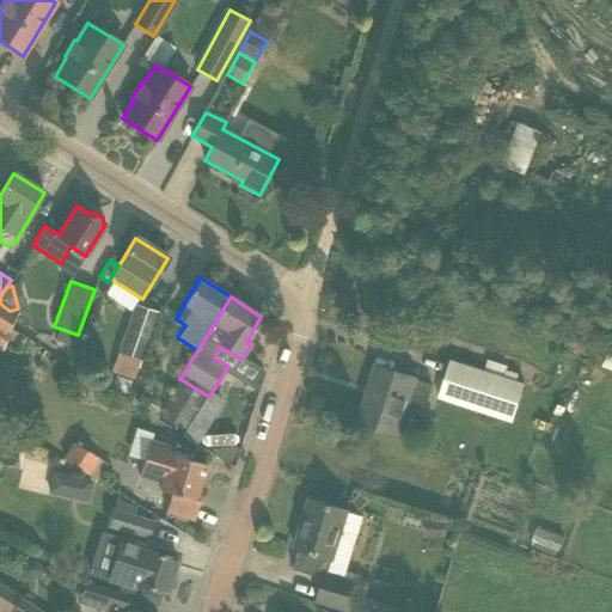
[(0,331),(5,335),(8,331),(18,316),(0,304),(0,331)]
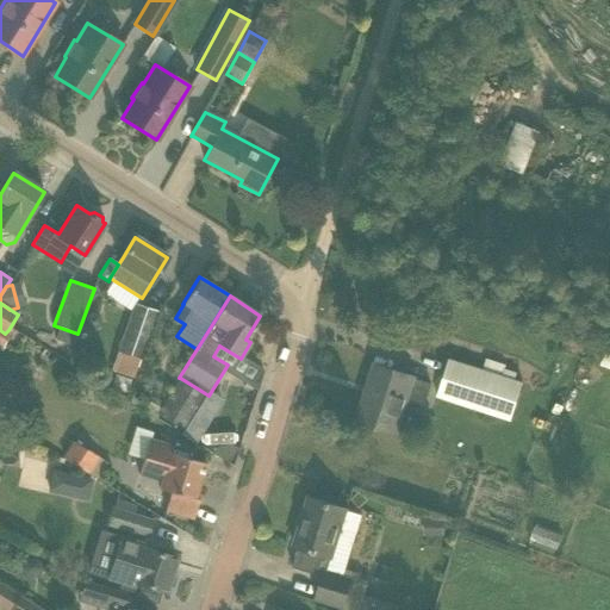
[(117,353),(142,361),(159,311),(135,303),(117,353)]
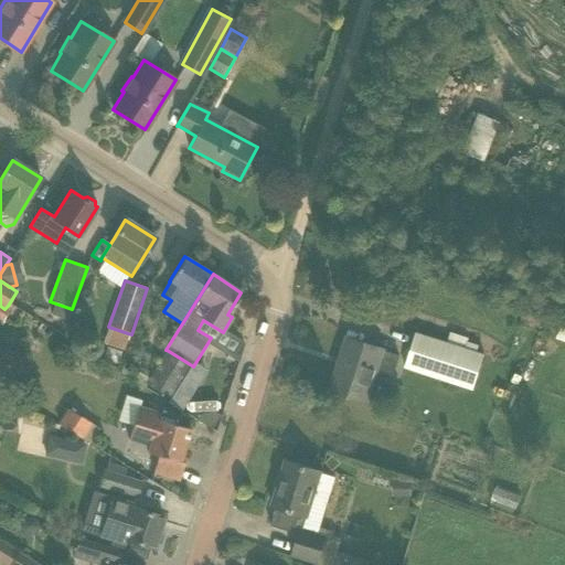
[(4,309),(0,306),(0,323),(2,326),(10,307),(8,306),(4,309)]
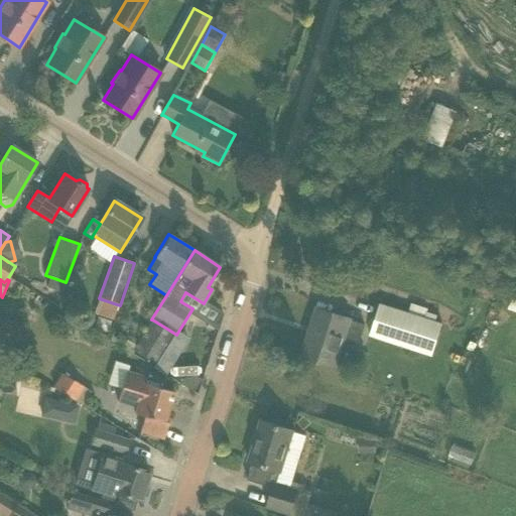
[(442,325),(417,316),(380,304),(370,336),(432,356),(442,325)]
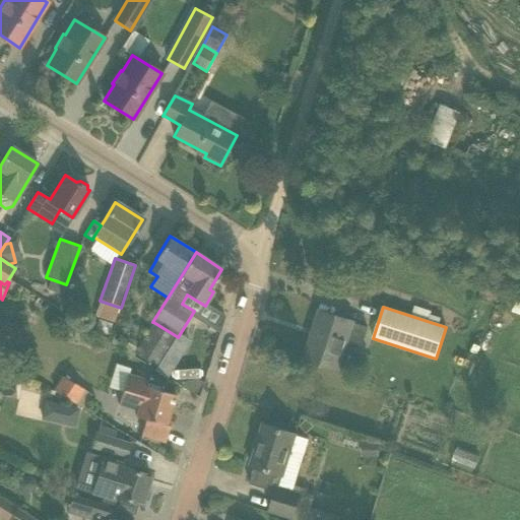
[(304,359),(336,370),(339,371),(346,346),(361,350),(368,327),(354,323),(355,323),(320,311),(304,359)]
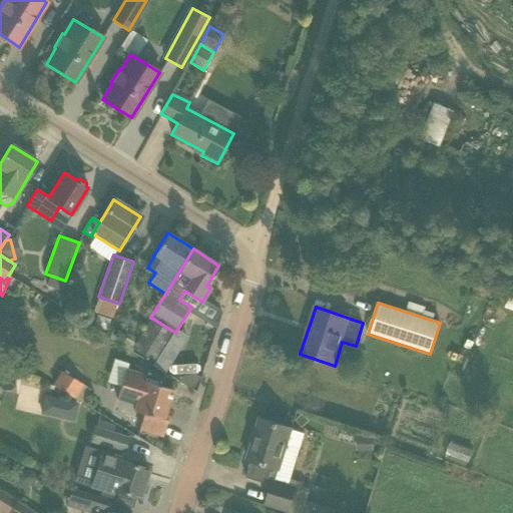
[(172,331),(151,318),(132,349),(153,362),(172,331)]
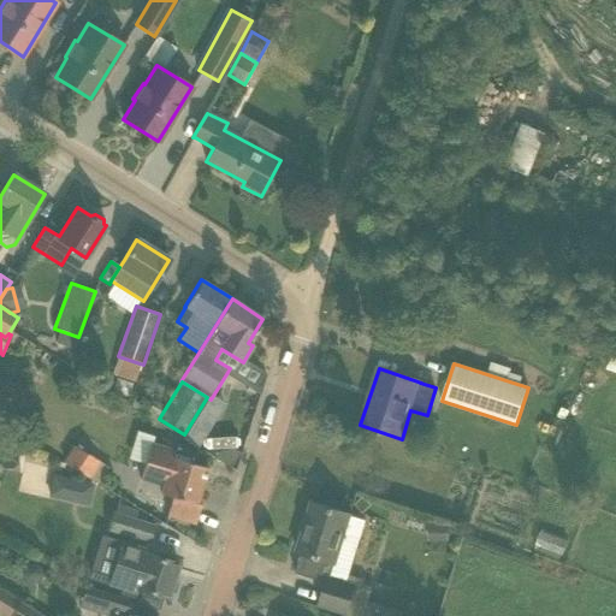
[(88,478),(100,462),(71,443),(60,460),(88,478)]
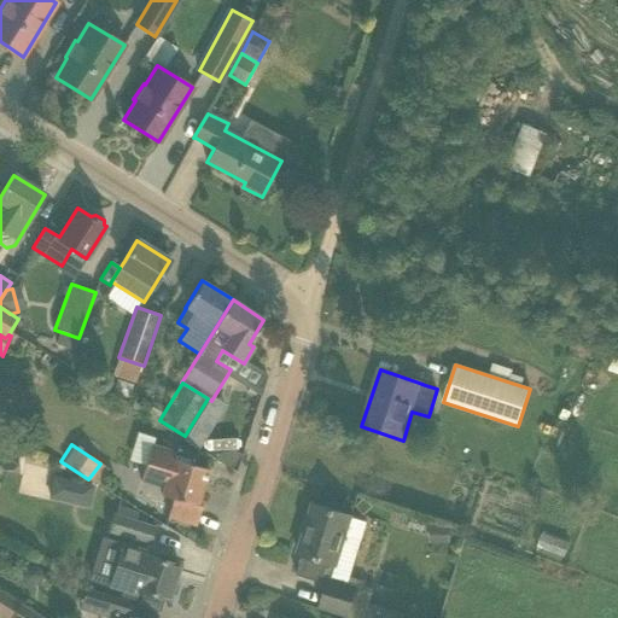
[(196,458),(175,452),(152,445),(145,465),(140,483),(163,489),(162,495),(174,499),(168,518),(196,526),(203,502),(198,501),(208,470),(193,465),(196,458)]
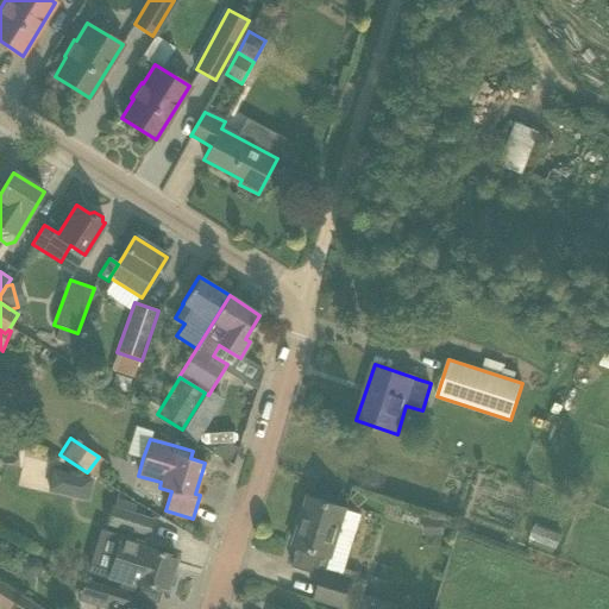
[(46,490),(88,500),(93,478),(52,469),(46,490)]
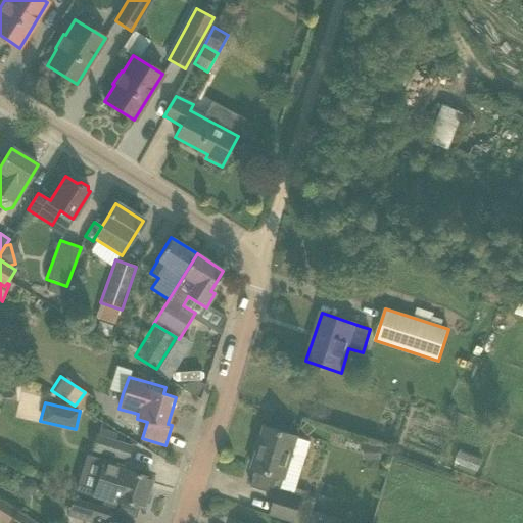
[(252,468),(255,470),(250,486),(273,493),(277,481),(279,481),(280,477),(283,478),(297,436),(265,426),(264,429),(266,430),(257,456),(256,455),(252,468)]
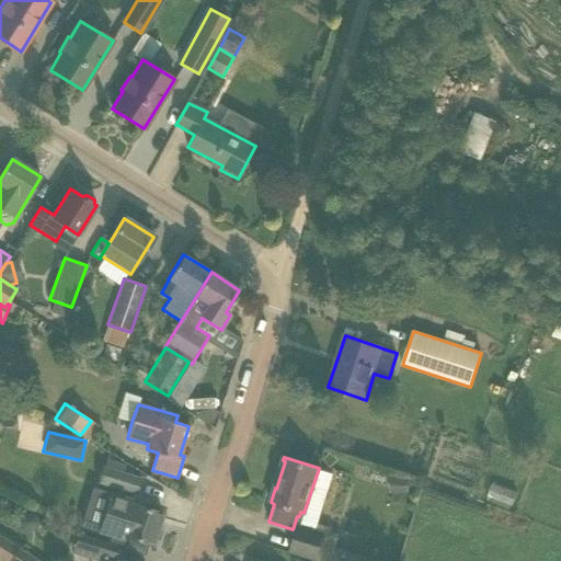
[(141,478),(104,467),(99,484),(136,495),(141,478)]
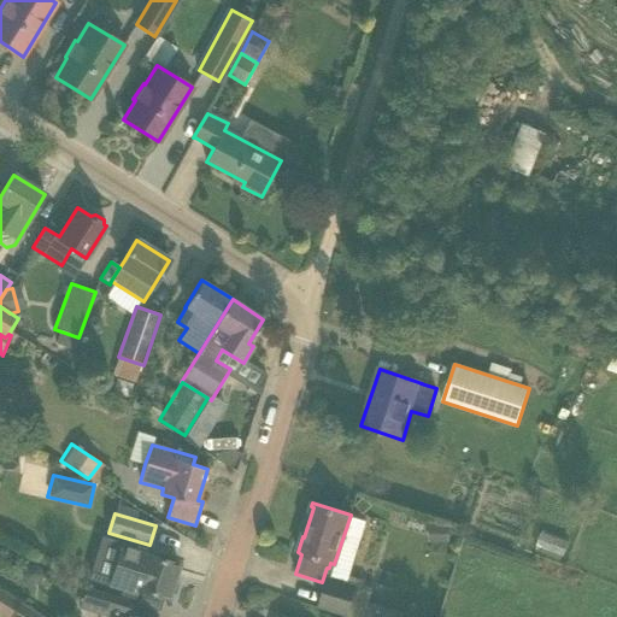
[(178,564),(156,558),(145,554),(146,552),(121,544),(109,582),(134,589),(134,588),(168,599),(169,594),(171,594),(175,593),(177,586),(176,581),(174,581),(178,564)]
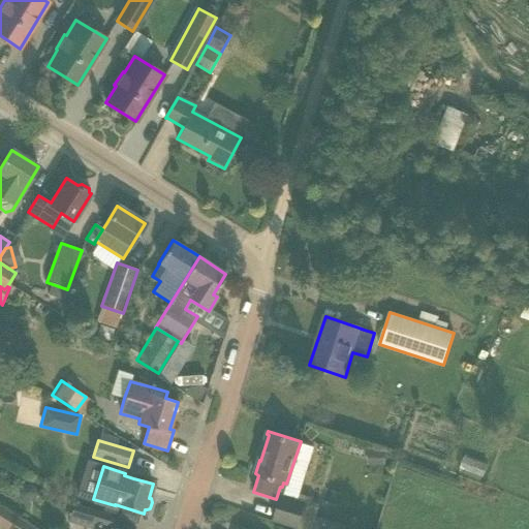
[(281,496),(274,520),(298,527),(305,503),(281,496)]
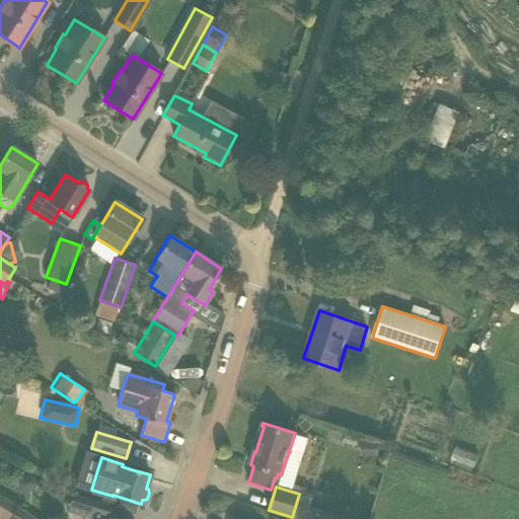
[(73,494),(70,503),(91,509),(94,500),(73,494)]
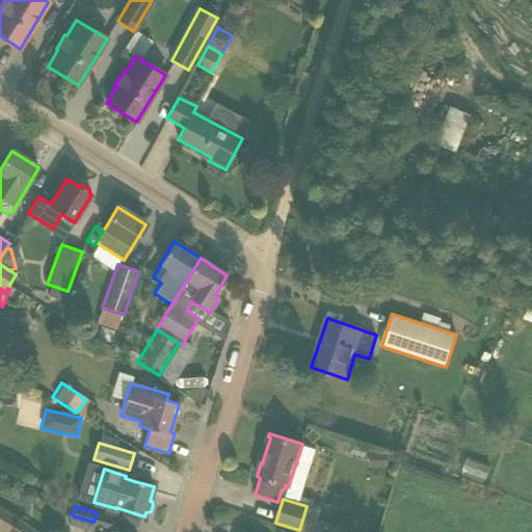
[(0,527),(7,531),(36,531),(0,509),(0,527)]
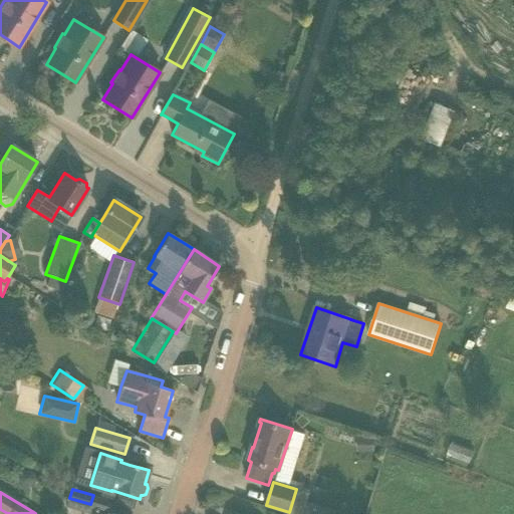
[(303,513),(317,513),(320,507),(307,503),(303,513)]
